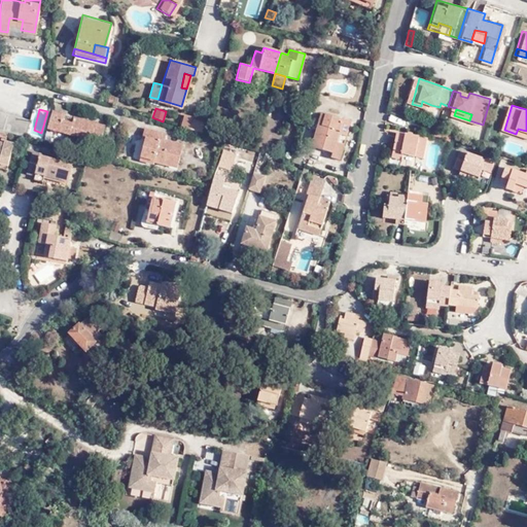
[(0,130),(20,136),(25,117),(0,110),(0,130)]
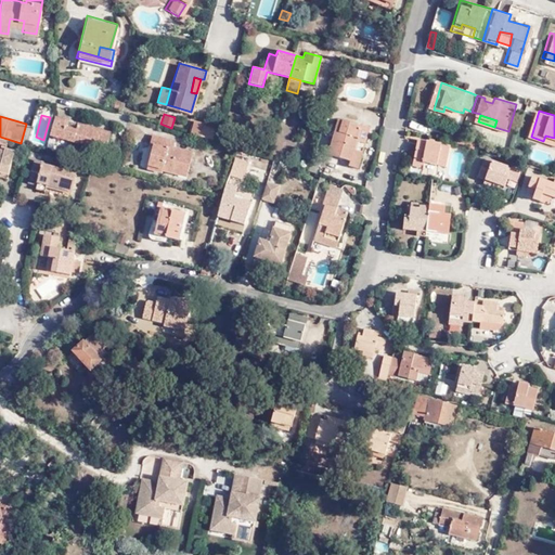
[(65,119),(53,116),(48,133),(81,144),(80,149),(102,155),(108,132),(75,123),(74,128),(64,126),(65,119)]
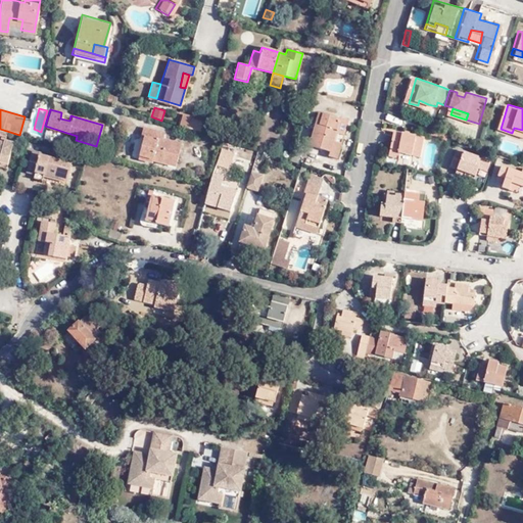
[(321,110),(318,119),(316,128),(313,144),(333,149),(332,155),(341,157),(344,142),(336,140),(338,132),(347,134),(350,119),(321,110)]
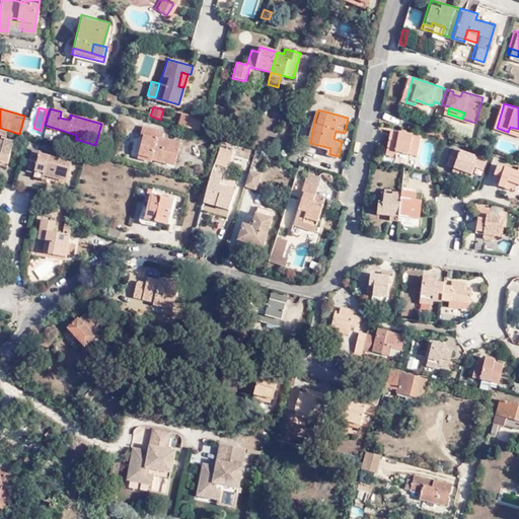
[(202,119),(180,113),(177,125),(199,131),(202,119)]
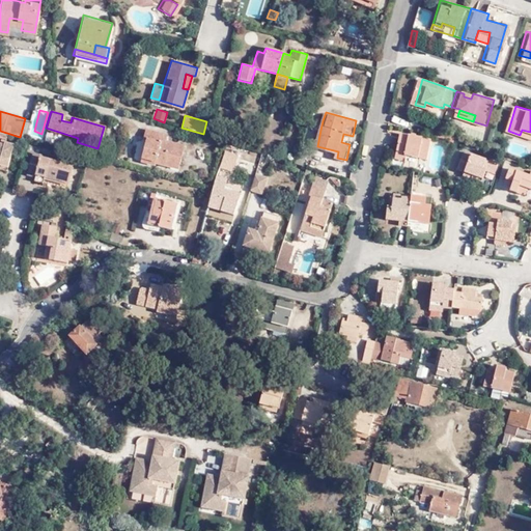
[(320,130),(323,120),(315,118),(312,128),(320,130)]
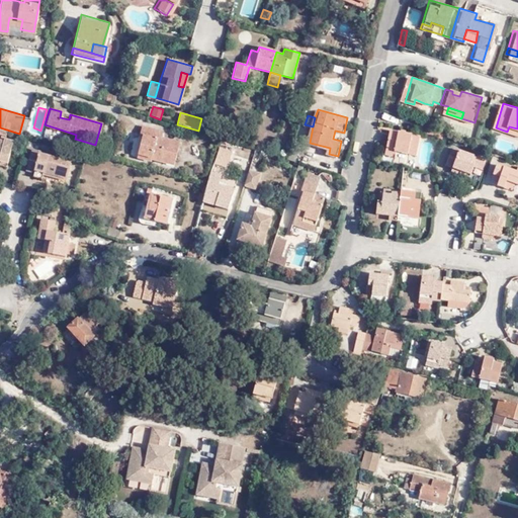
[(154,153),(173,159),(178,144),(160,138),(161,132),(139,126),(136,137),(139,138),(136,148),(154,153)]
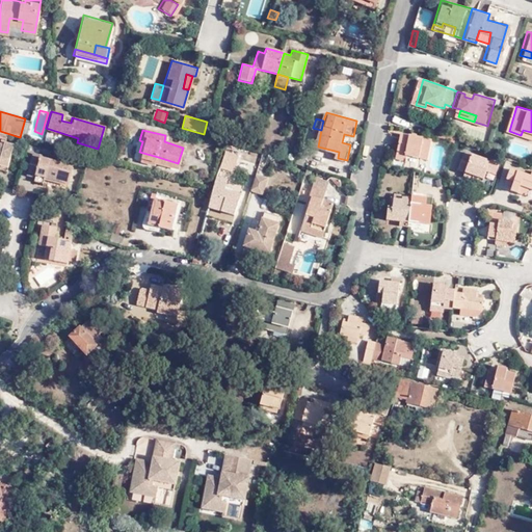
[(531,132),(523,130),(521,135),(531,138),(531,132)]
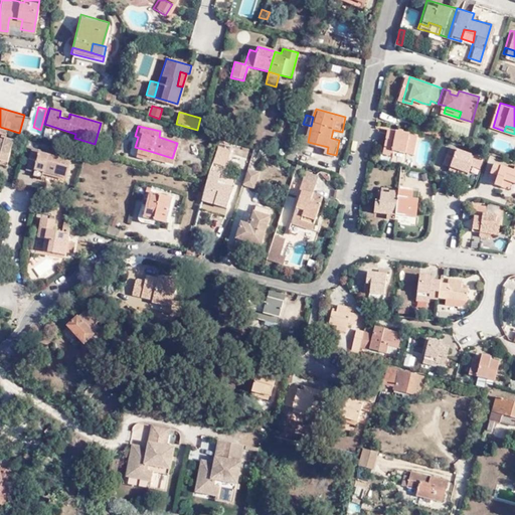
[(419,136),(390,128),(383,151),(392,154),(394,147),(415,153),(419,136)]
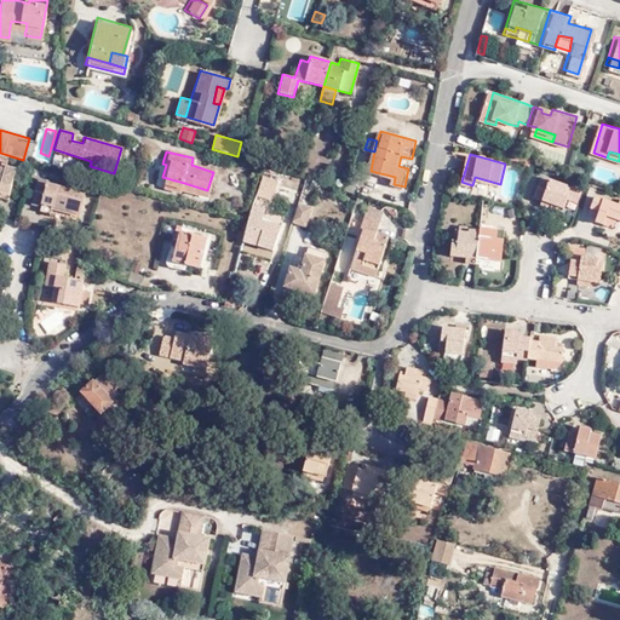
[(0,190),(6,193),(15,167),(3,162),(0,167),(0,190)]
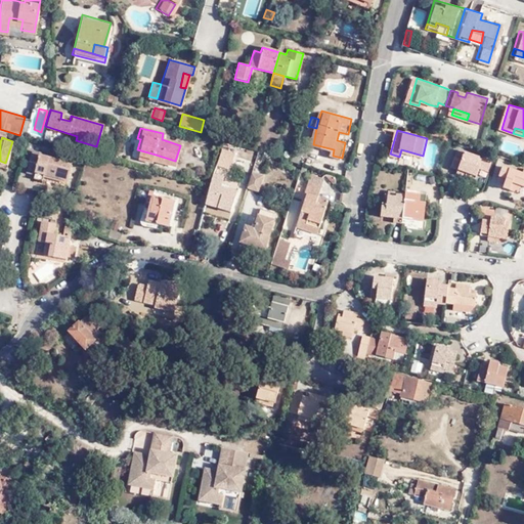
[(495,141),(489,138),(487,145),(494,147),(495,141)]
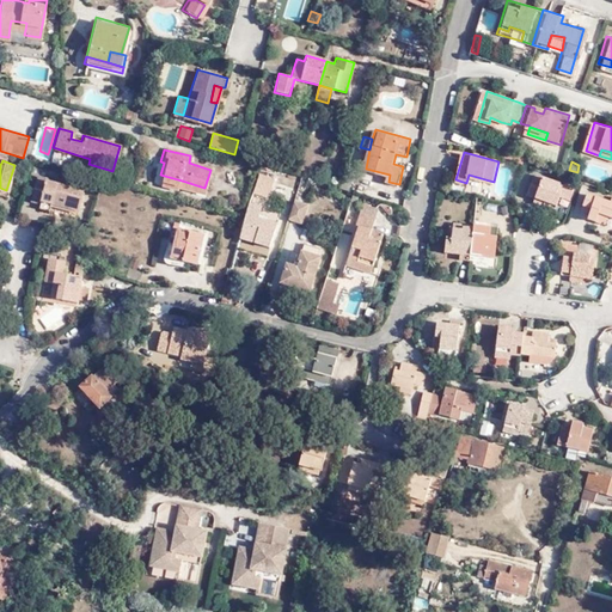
[(576,185),(536,171),(530,190),(538,194),(536,200),(543,202),(548,203),(550,197),(560,201),(561,196),(570,199),(576,185)]
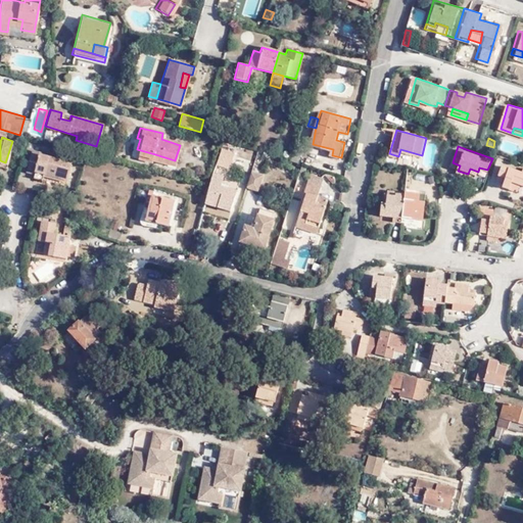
[(135,156),(152,161),(155,154),(137,149),(135,156)]
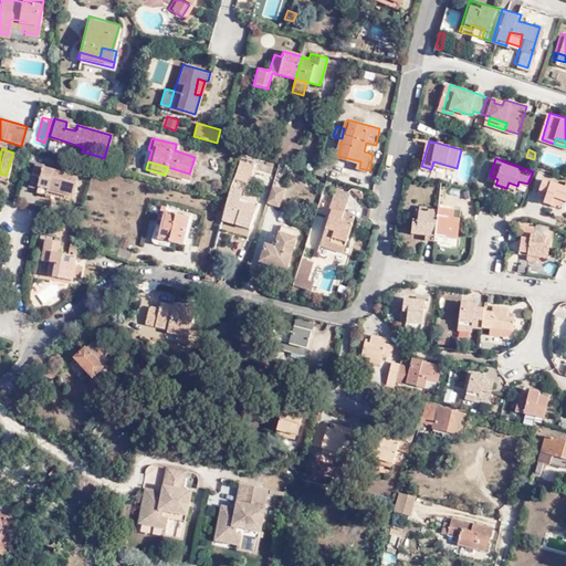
[(48,186),(46,188),(72,197),(77,179),(43,169),(45,165),(37,163),(29,185),(38,187),(40,182),(48,186)]
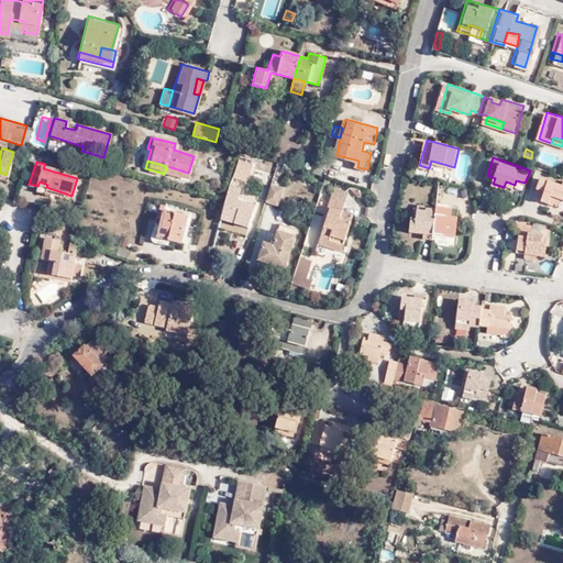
[(223,205),(219,219),(249,227),(254,207),(236,201),(243,184),(246,185),(251,167),(238,162),(223,205)]
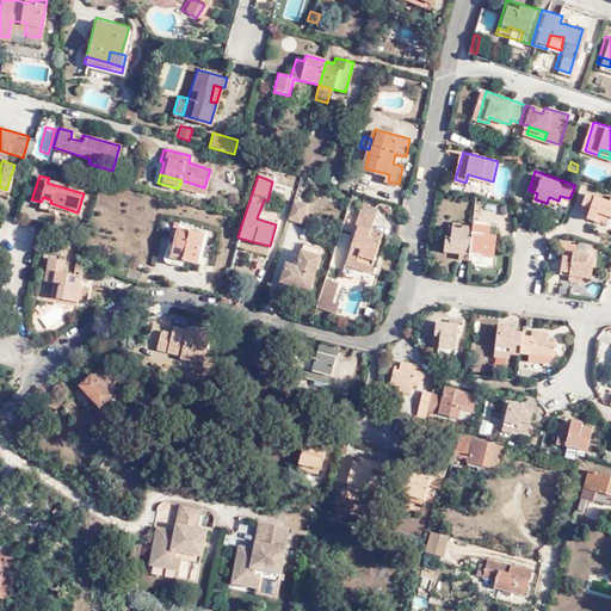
[(339,189),(349,191),(351,180),(341,177),(339,189)]
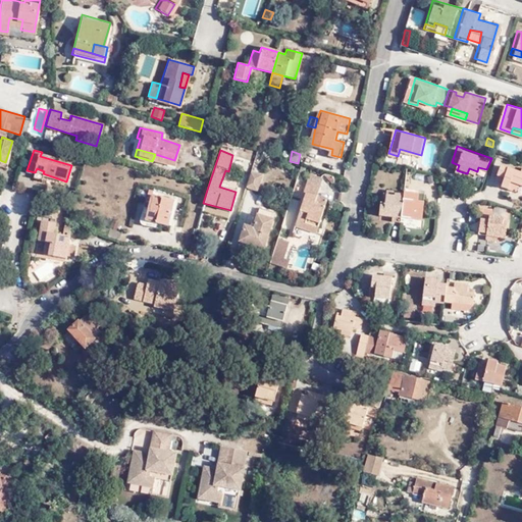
[(172,168),(174,160),(155,154),(152,161),(172,168)]
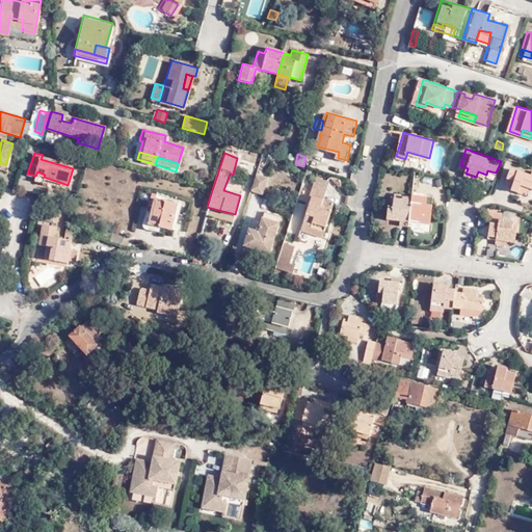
[(531,173),(513,167),(508,180),(515,183),(524,185),(523,191),(529,193),(531,187),(531,173)]
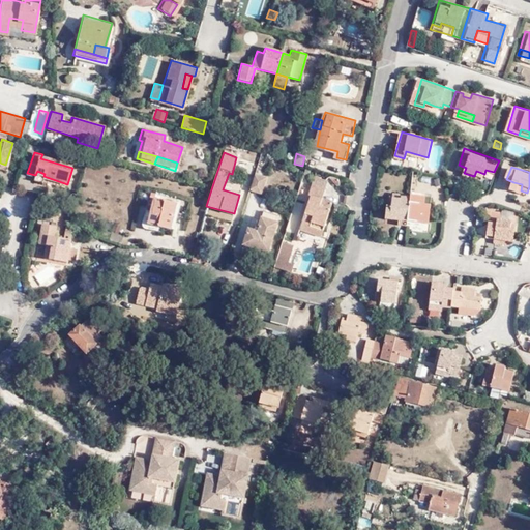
[(41,184),(43,176),(45,174),(37,171),(35,175),(33,182),(41,184)]
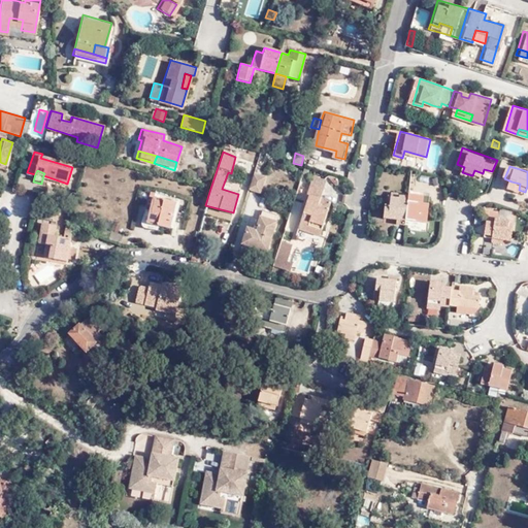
[(248,190),(251,190),(257,191),(261,176),(252,174),(248,190)]
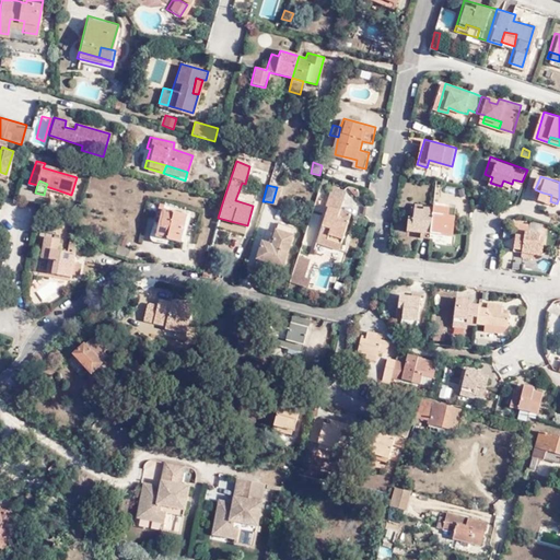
[(348,186),(346,187),(356,197),(359,194),(357,188),(348,186)]
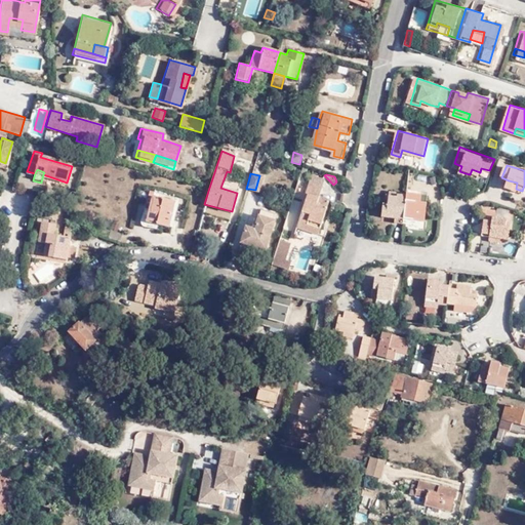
[(307,185),(321,189),(324,178),(310,175),(307,185)]
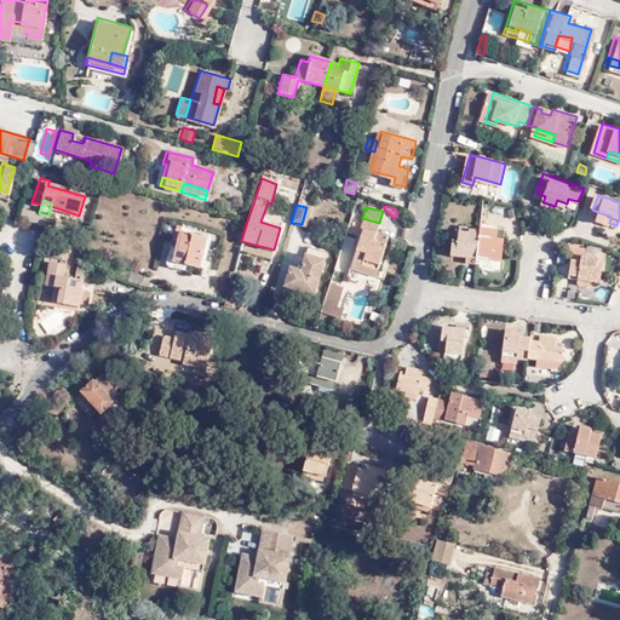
[(610,216),(601,213),(598,219),(609,223),(610,216)]
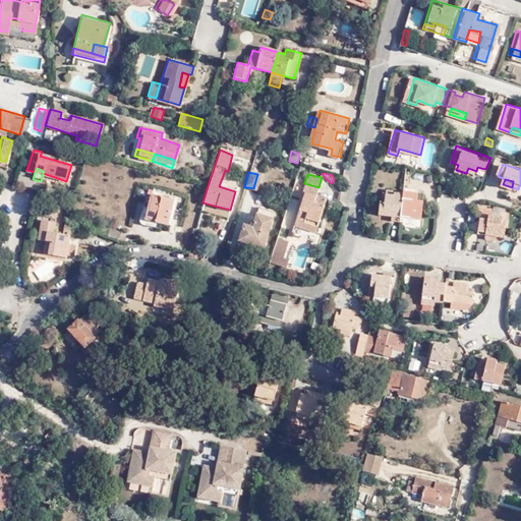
[(316,193),(319,187),(304,183),(302,190),(304,191),(296,219),(319,225),(325,203),(314,199),(316,193)]
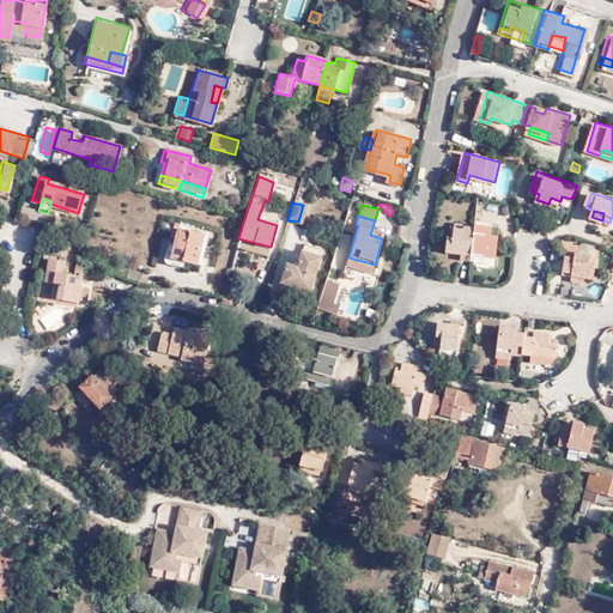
[(475,254),(479,225),(457,222),(455,235),(449,235),(448,246),(462,247),(462,254),(475,254)]
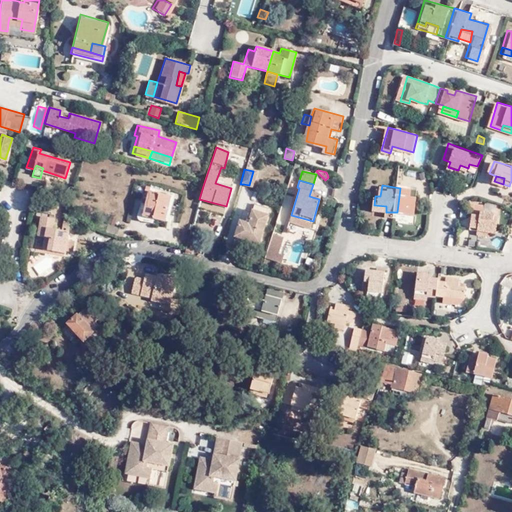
[(419,192),(400,188),(397,212),(416,214),(419,192)]
